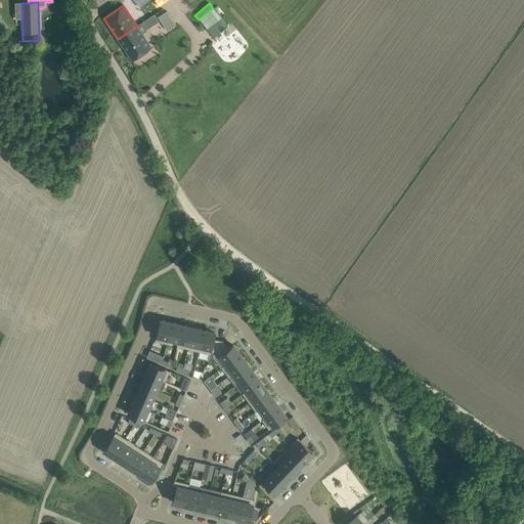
[(167,10),(158,16),(163,23),(171,16),(167,10)]
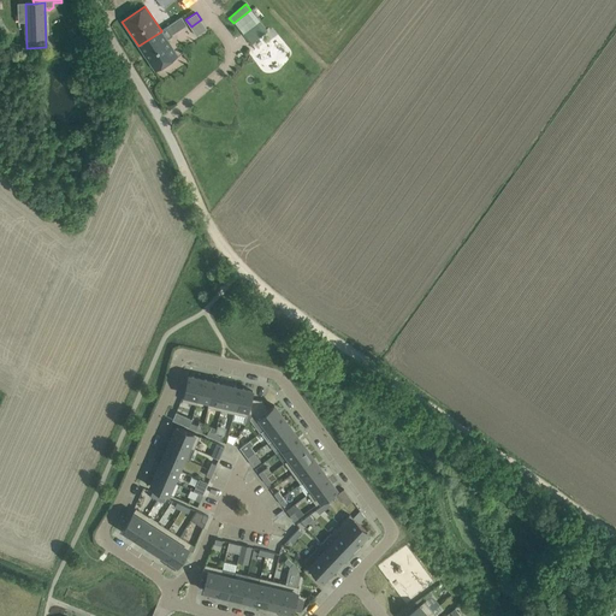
[(161,31),(138,46),(155,71),(177,55),(167,40),(171,37),(170,35),(185,25),(181,18),(165,28),(161,30),(161,31)]
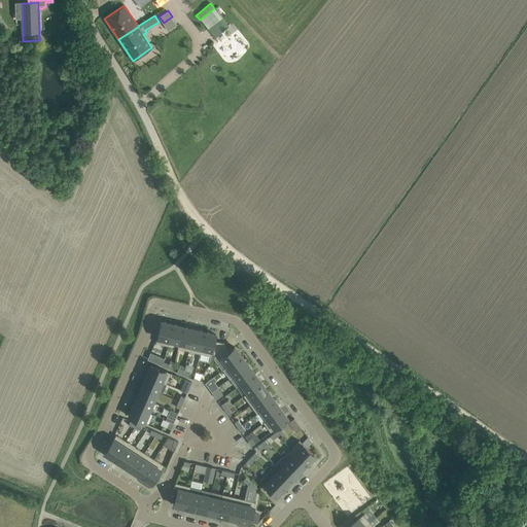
[(169,341),(172,324),(161,322),(155,343),(168,346),(169,341)]
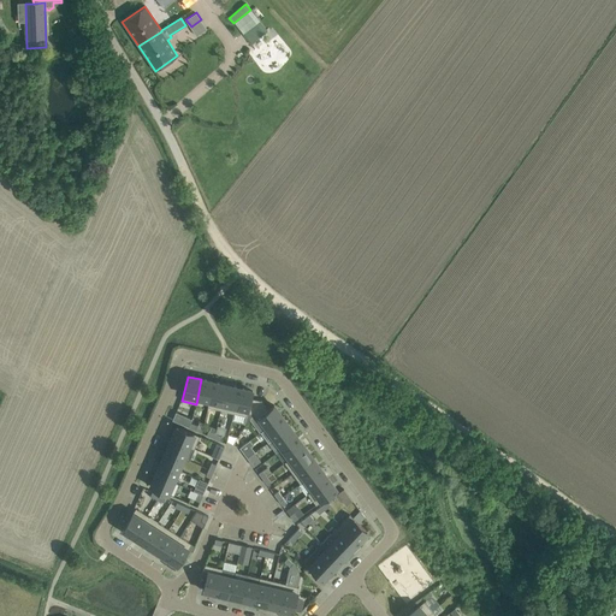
[(208,401),(213,383),(201,379),(197,398),(208,401)]
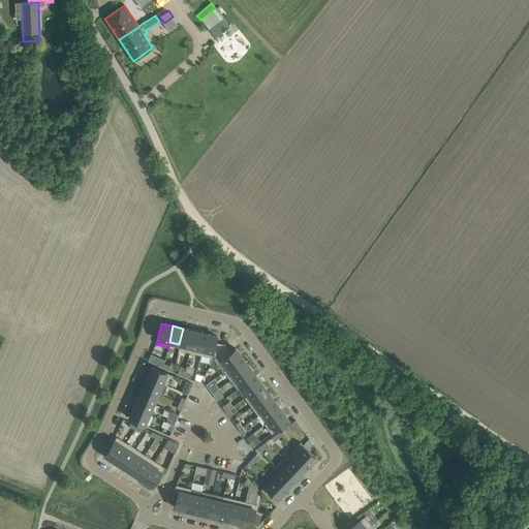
[(189,352),(194,331),(183,329),(179,344),(178,349),(189,352)]
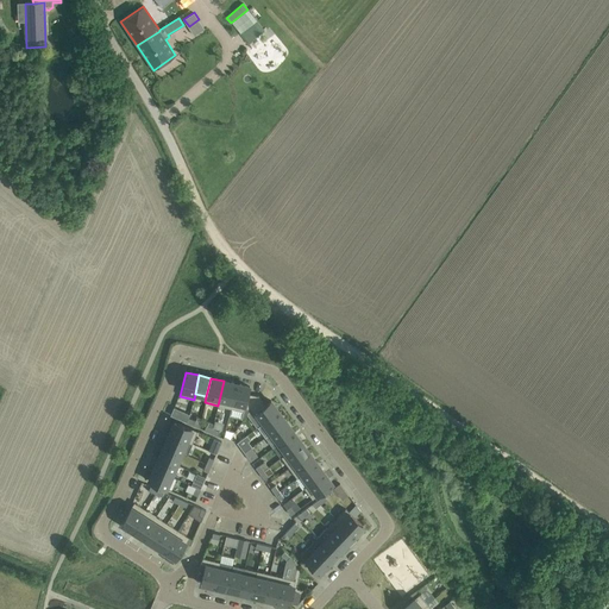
[(231,408),(237,384),(224,381),(218,406),(231,408)]
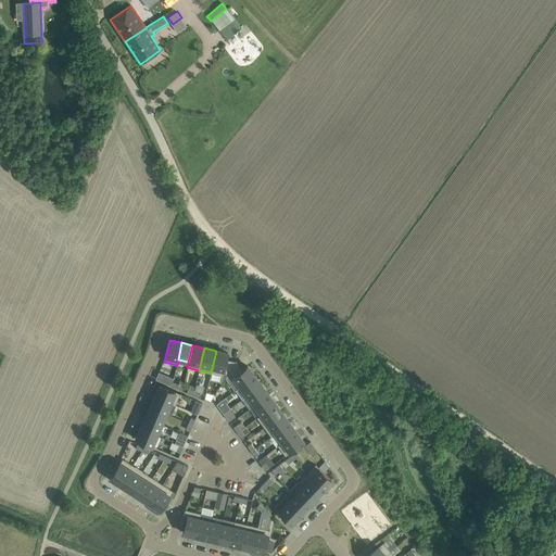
[(216,351),(211,373),(223,376),(220,383),(223,383),(225,379),(228,374),(236,362),(235,362),(226,359),(228,353),(216,351)]
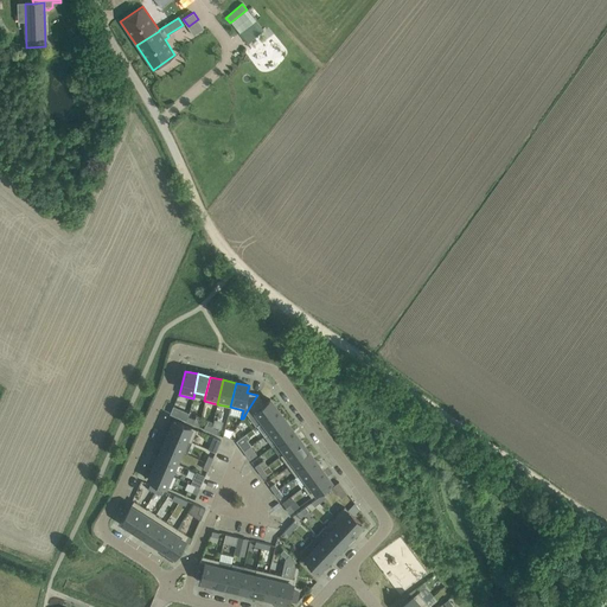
[(257,395),(249,408),(254,411),(264,403),(259,396),(257,395)]
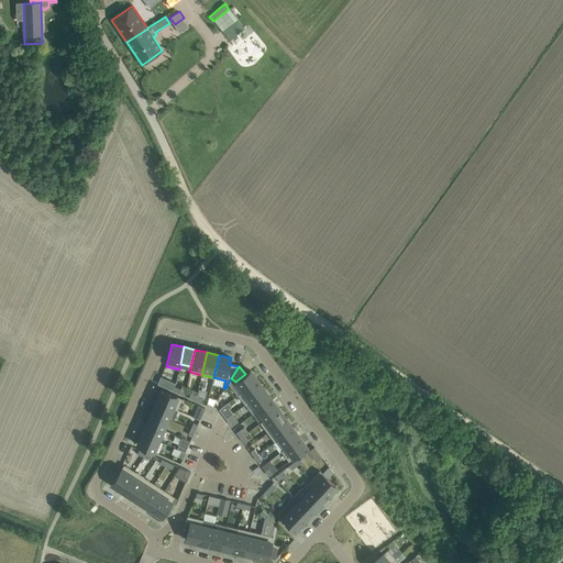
[(235,382),(243,392),(257,381),(251,371),(245,374),(235,382)]
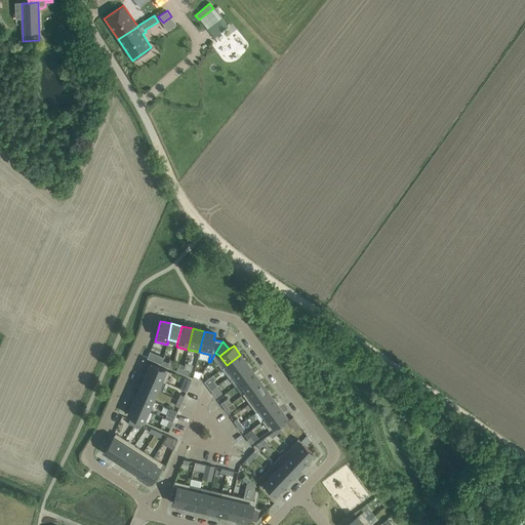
[(156,355),(154,361),(161,364),(162,361),(163,358),(156,355)]
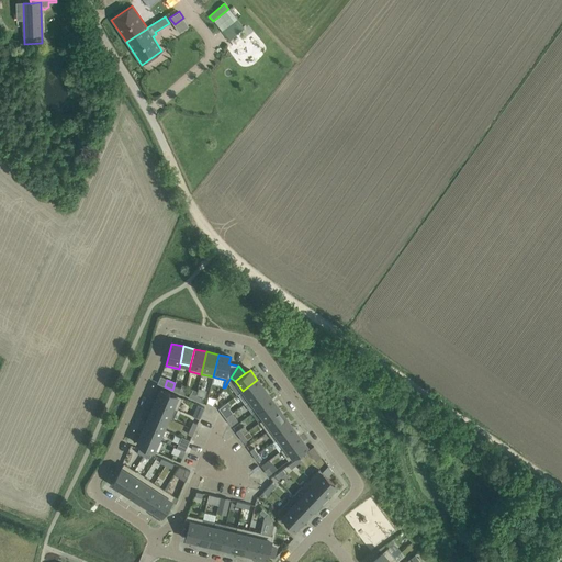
[(243,391),(250,401),(265,390),(257,380),(243,391)]
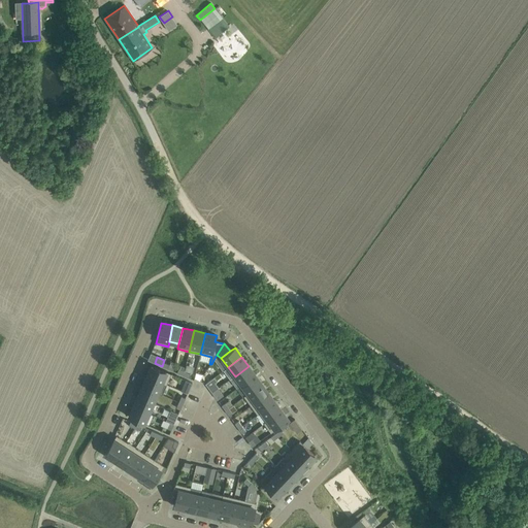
[(151,365),(146,376),(162,383),(166,385),(171,374),(151,365)]
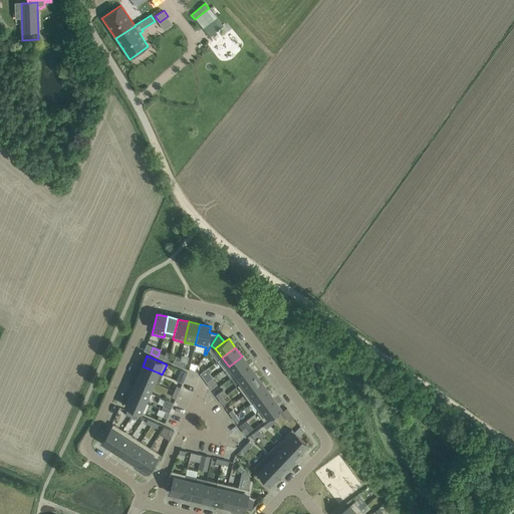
[(229,366),(235,374),(248,364),(242,356),(229,366)]
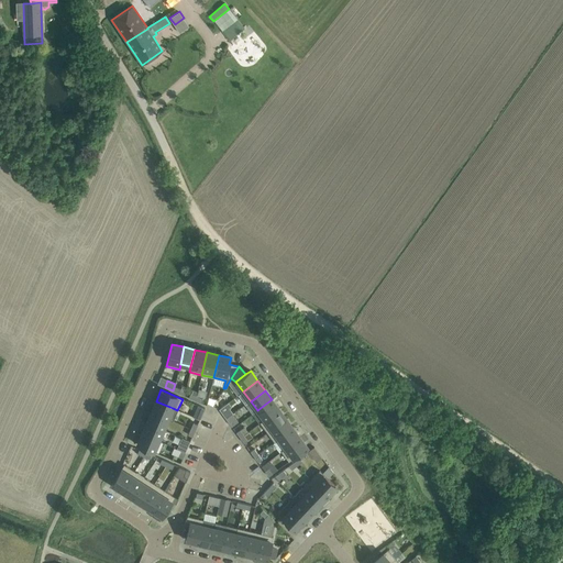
[(272,399),(257,410),(264,419),(260,422),(261,423),(279,409),(272,399)]
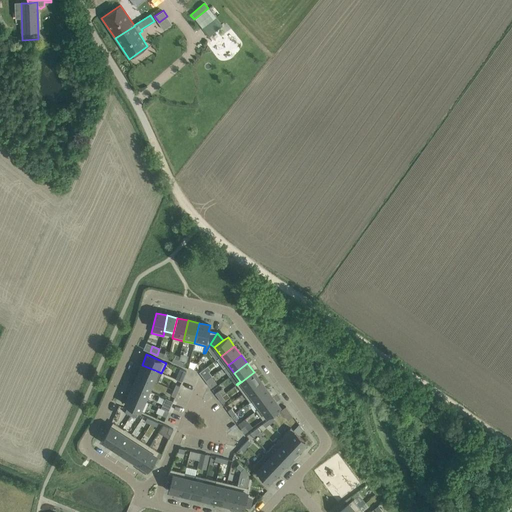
[(152,381),(157,371),(142,365),(137,375),(152,381)]
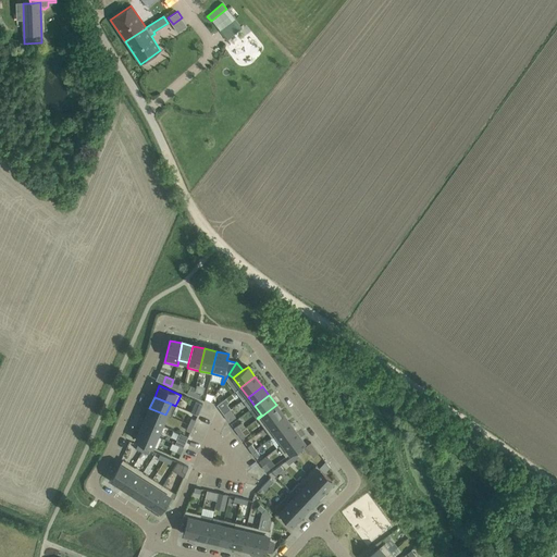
[(217,405),(220,409),(227,404),(224,399),(217,405)]
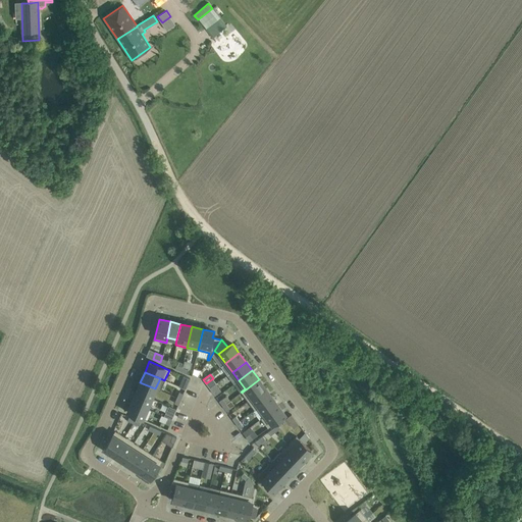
[(184,375),(178,386),(185,389),(188,383),(190,378),(184,375)]
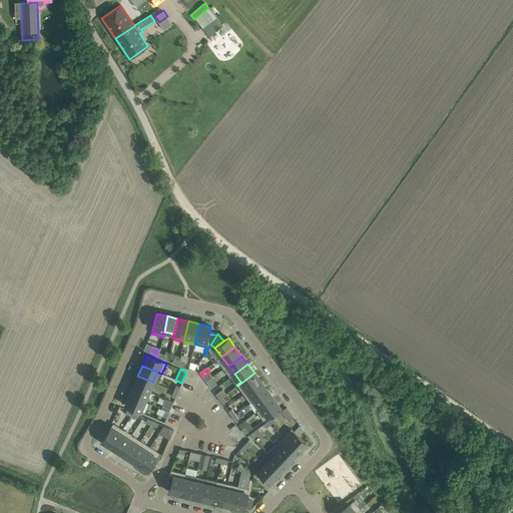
[(254,373),(237,386),(243,394),(261,381),(254,373)]
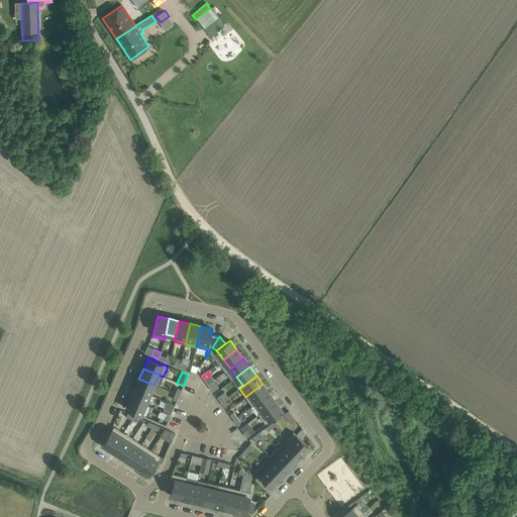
[(149,395),(153,385),(138,379),(134,389),(149,395)]
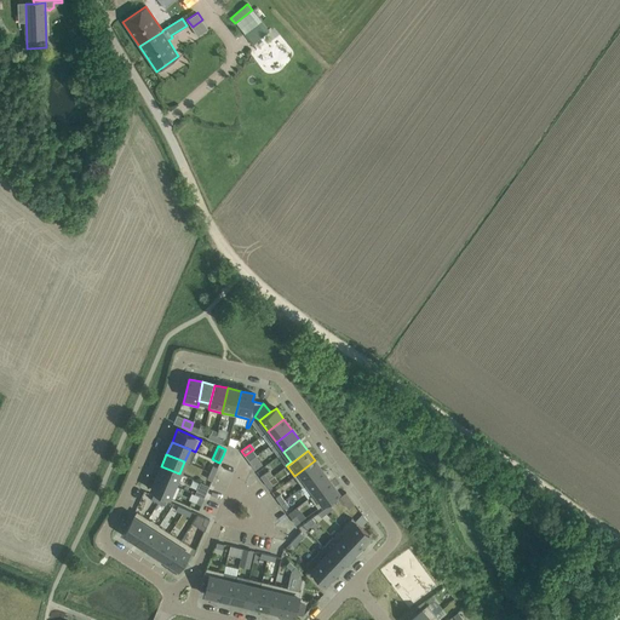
[(257,455),(250,461),(256,470),(263,464),(257,455)]
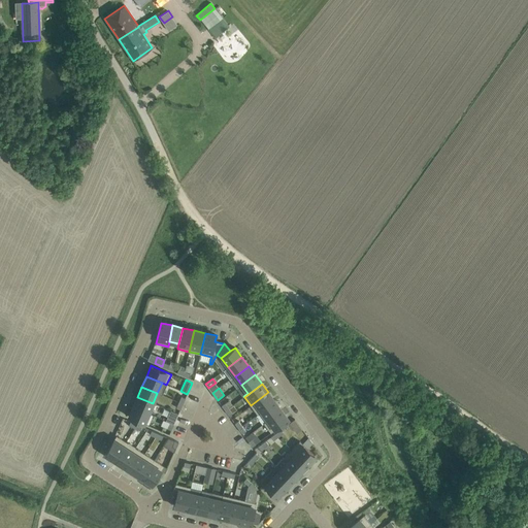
[(268,392),(251,405),(257,415),(274,401),(268,392)]
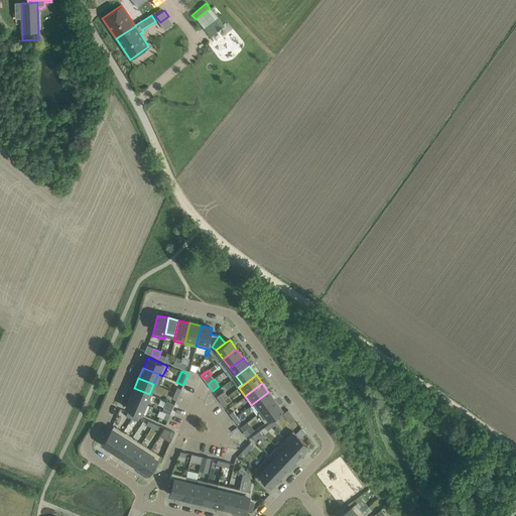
[(145,404),(149,394),(134,388),(130,398),(145,404)]
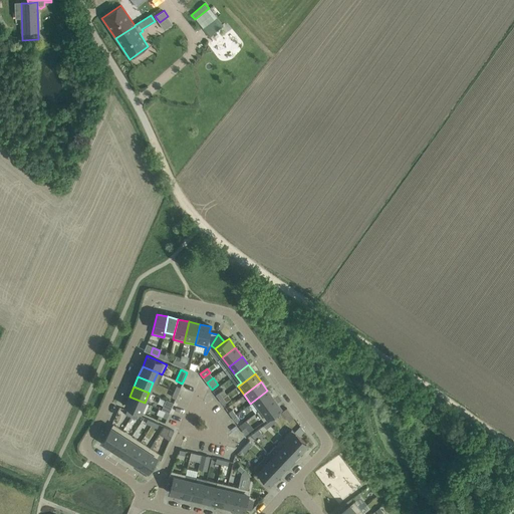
[(250,404),(251,404),(255,401),(261,409),(257,412),(274,400),(267,391),(250,404)]
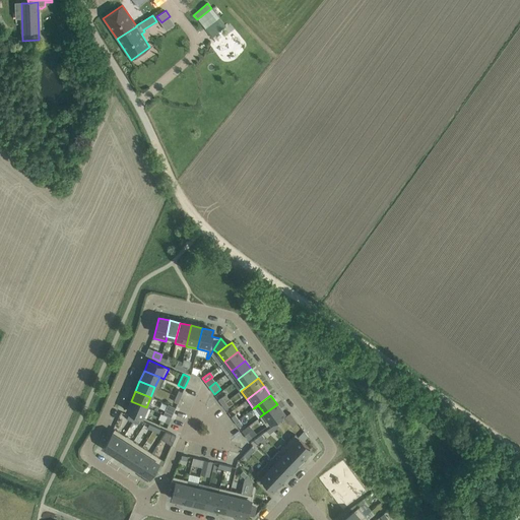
[(141,417),(146,407),(131,401),(126,410),(141,417)]
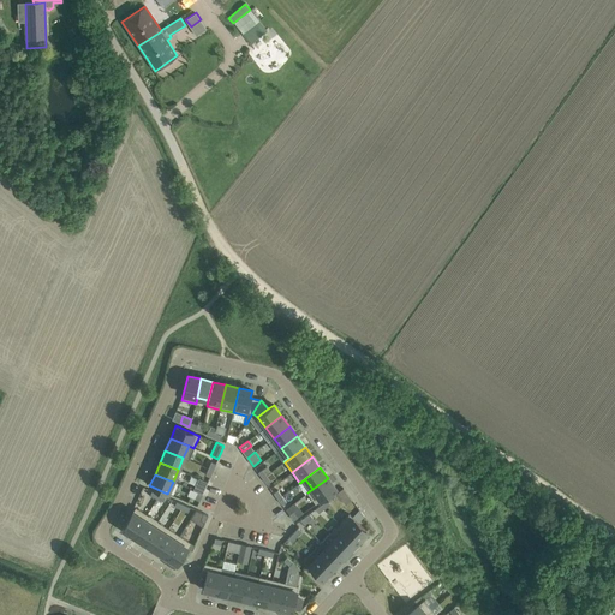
[(202,494),(208,482),(198,478),(193,490),(198,493),(202,494)]
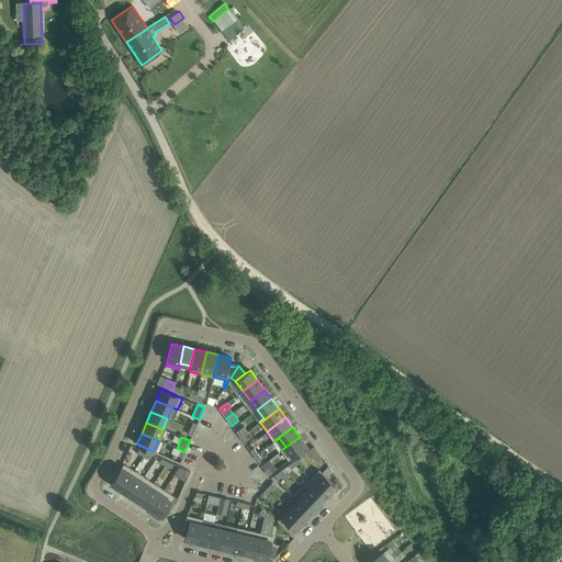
[(300,437),(281,450),(288,461),(307,447),(300,437)]
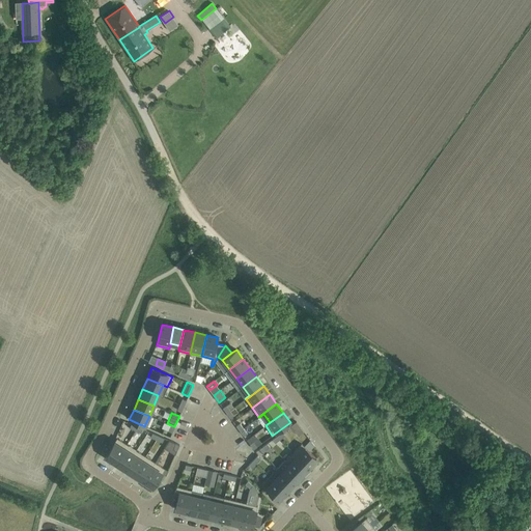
[(115,463),(127,444),(117,438),(105,456),(115,463)]
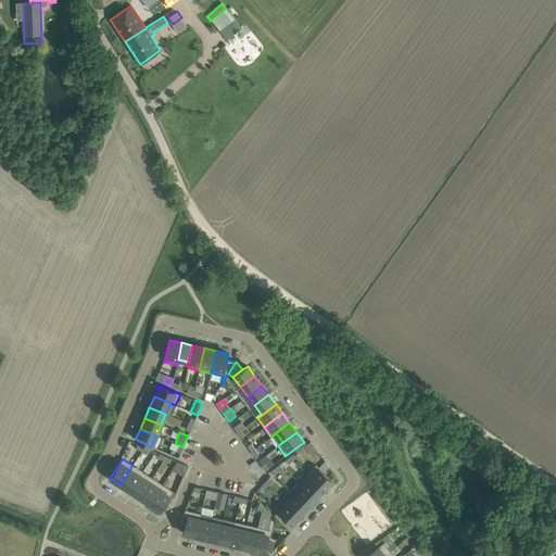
[(130,491),(142,471),(133,465),(121,484),(130,491)]
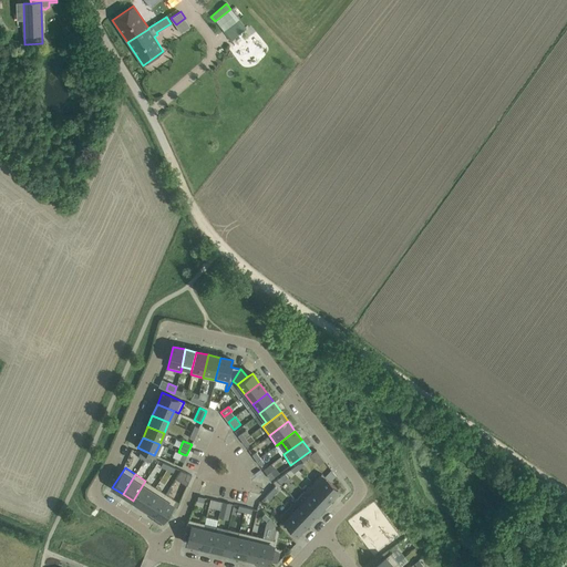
[(321,474),(312,483),(330,500),(339,490),(321,474)]
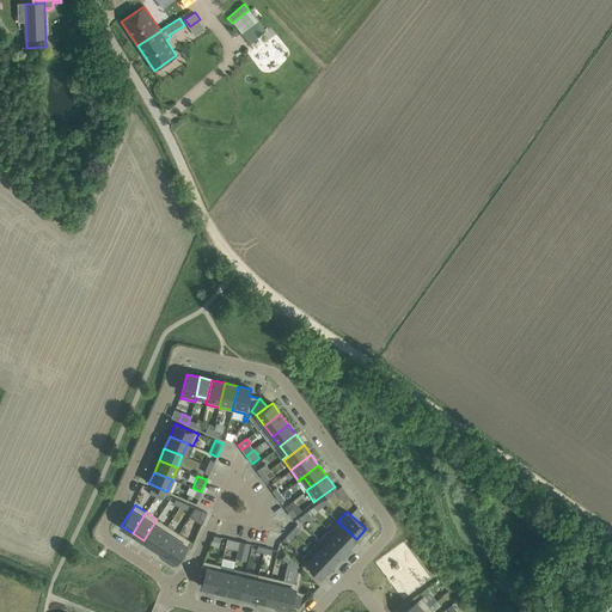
[(154,548),(167,526),(157,519),(144,540),(154,548)]
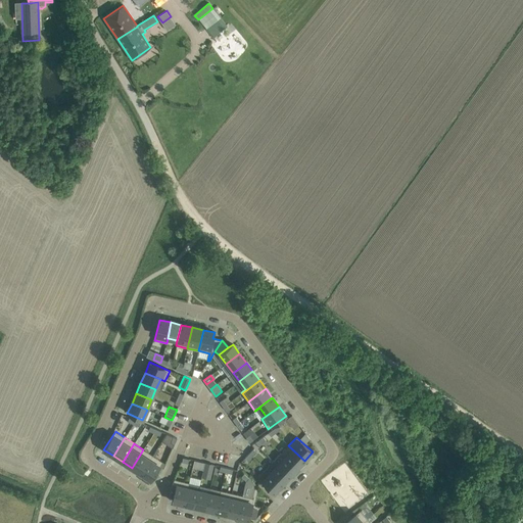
[(288,445),(281,454),(297,468),(304,461),(288,445)]
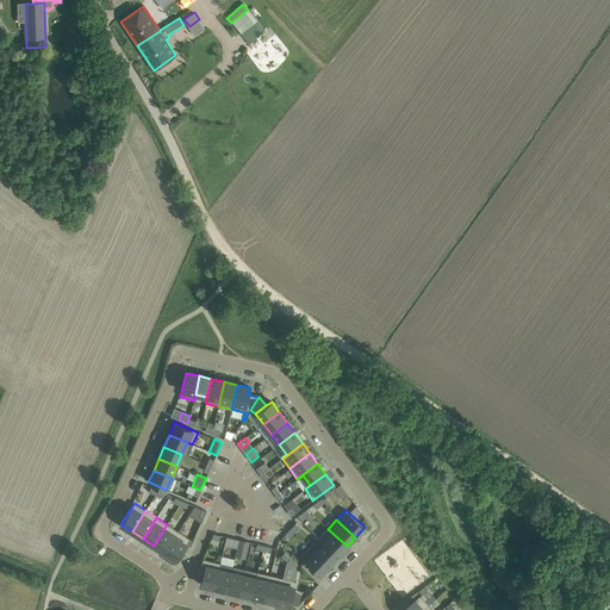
[(165,553),(178,531),(167,524),(154,546),(165,553)]
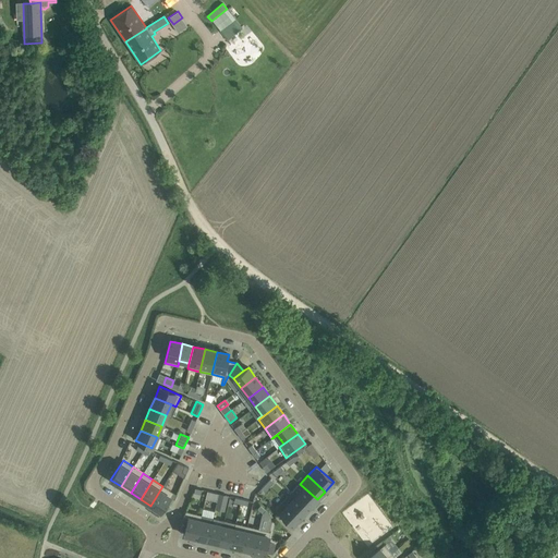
[(299,483),(291,492),(295,496),(308,508),(317,499),(300,484),(299,483)]
